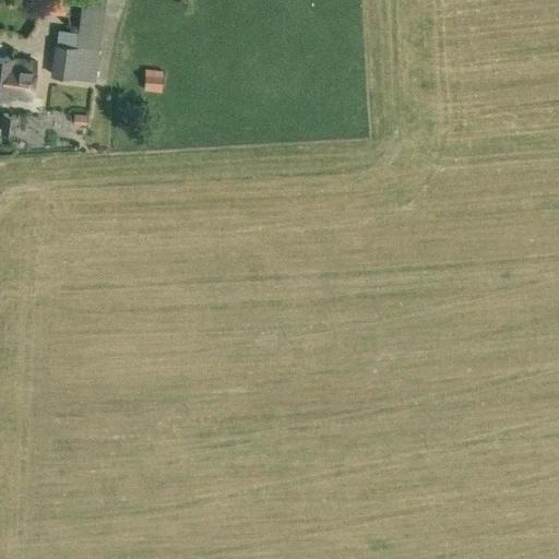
[(66,0),(38,0),(39,12),(66,13),(66,0)]
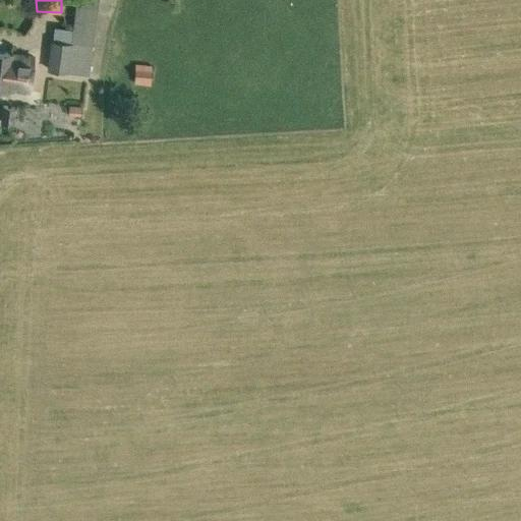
[(90,76),(99,0),(76,0),(71,42),(51,40),(47,70),(90,76)]
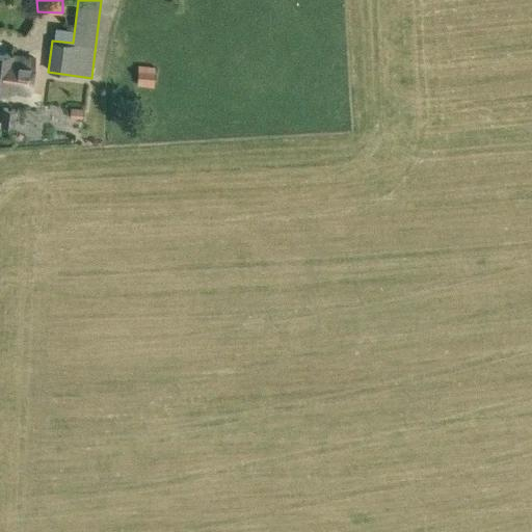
[(34,58),(12,56),(12,55),(0,52),(0,91),(7,92),(7,91),(29,95),(34,58)]
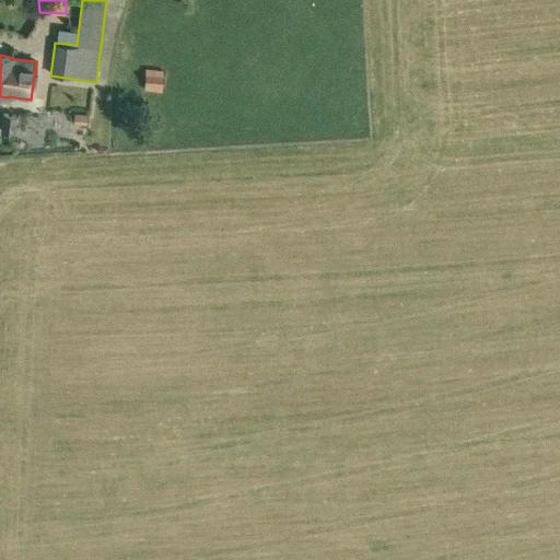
[(147,69),(144,90),(162,92),(163,70),(147,69)]
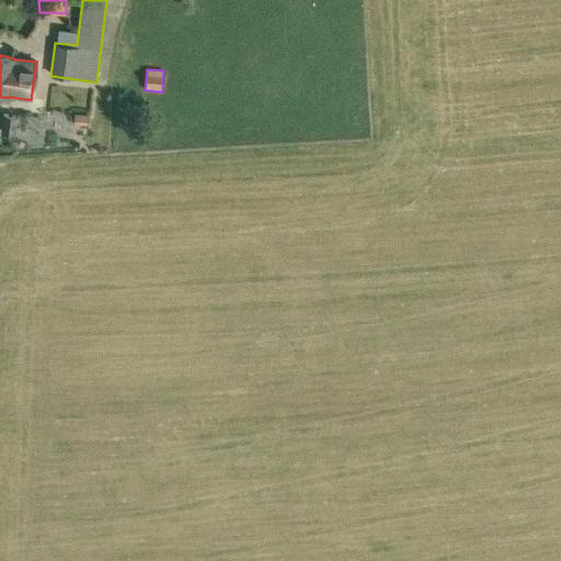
[(18,117),(2,114),(0,130),(0,132),(15,135),(18,117)]
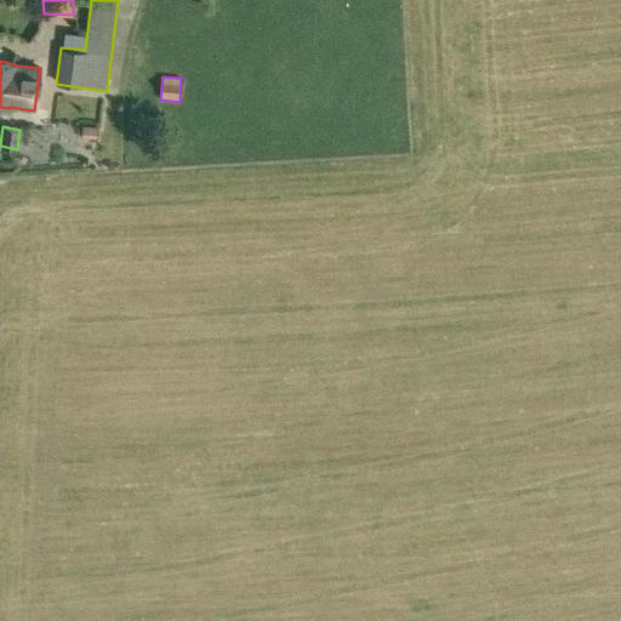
[(83,140),(97,141),(98,127),(84,126),(83,140)]
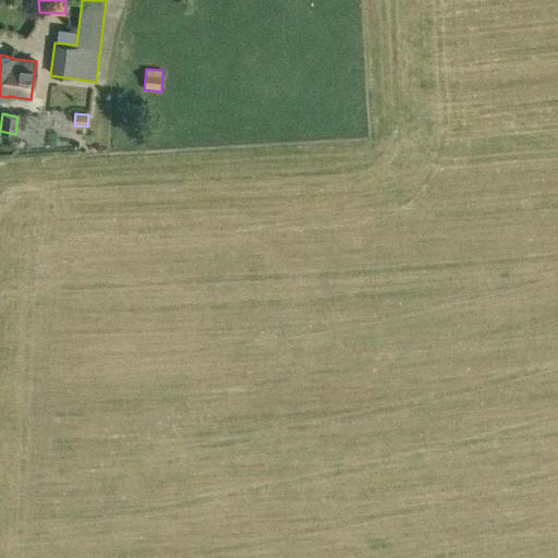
All buildings are outlined.
